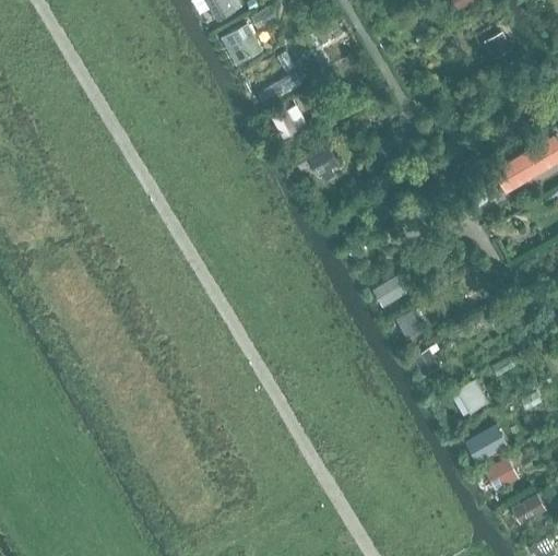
[(228,0),(203,0),(216,22),(235,11),(228,0)]
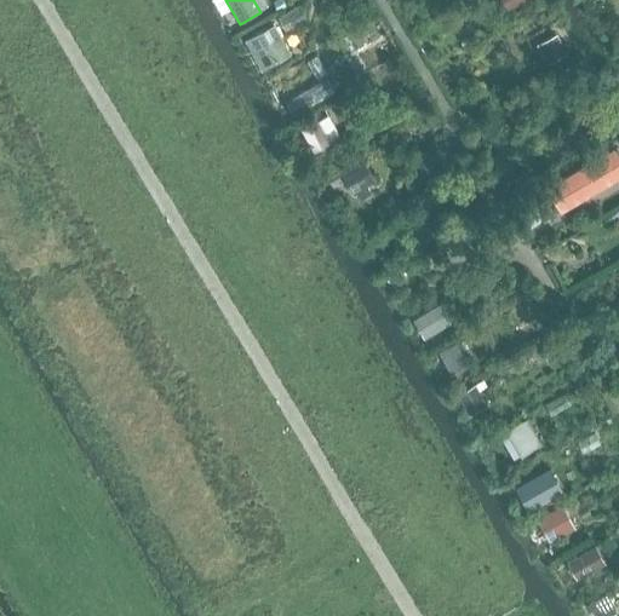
[(500,0),(508,12),(528,0),(500,0)]
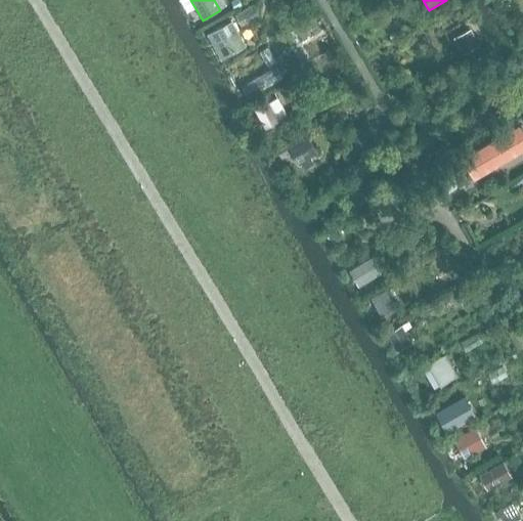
[(236,1),(230,4),(234,11),(241,7),(236,1)]
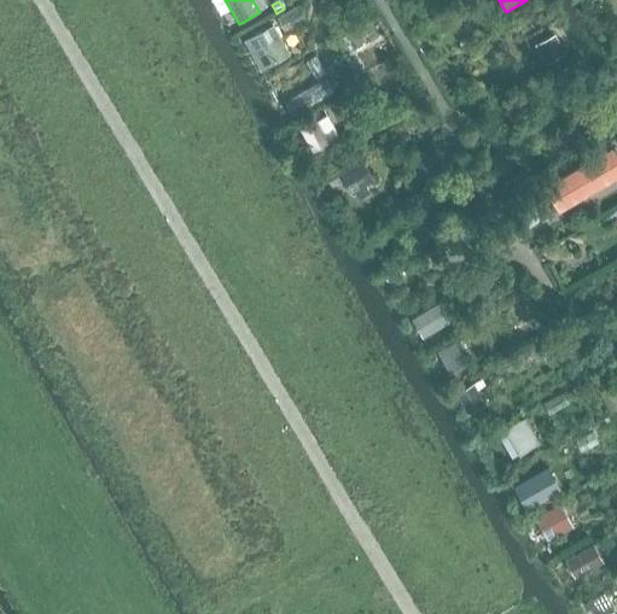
[(273,25),(244,42),(261,72),(290,56),(273,25)]
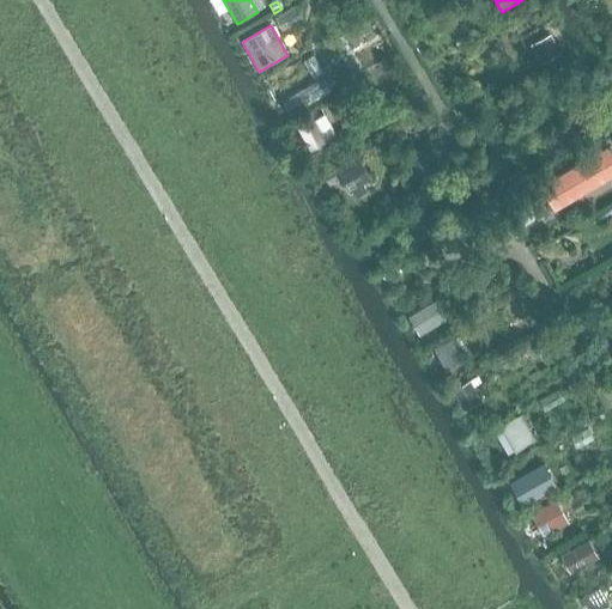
[(551,35),(531,46),(541,65),(561,55),(551,35)]
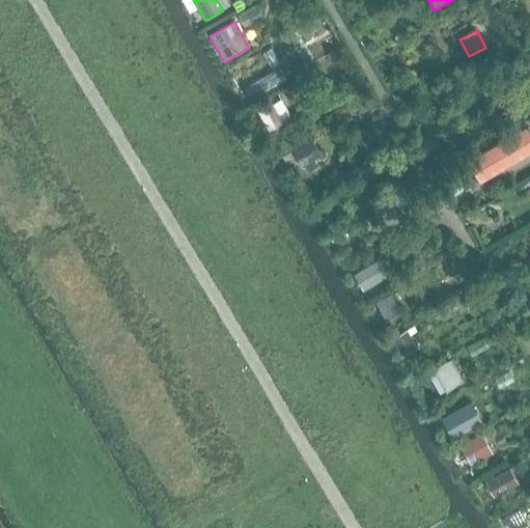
[(495,75),(492,87),(501,90),(505,78),(495,75)]
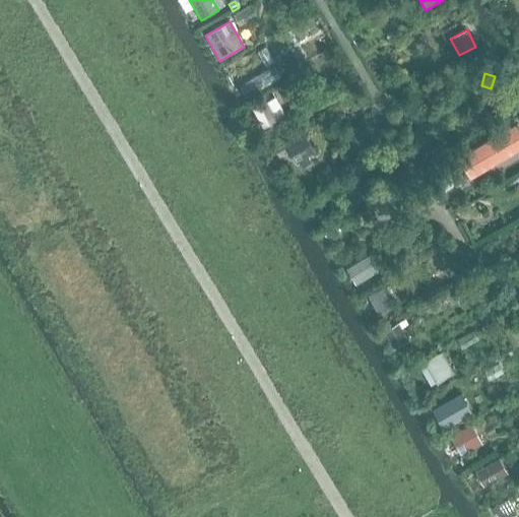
[(275,98),(253,111),(263,129),(285,116),(275,98)]
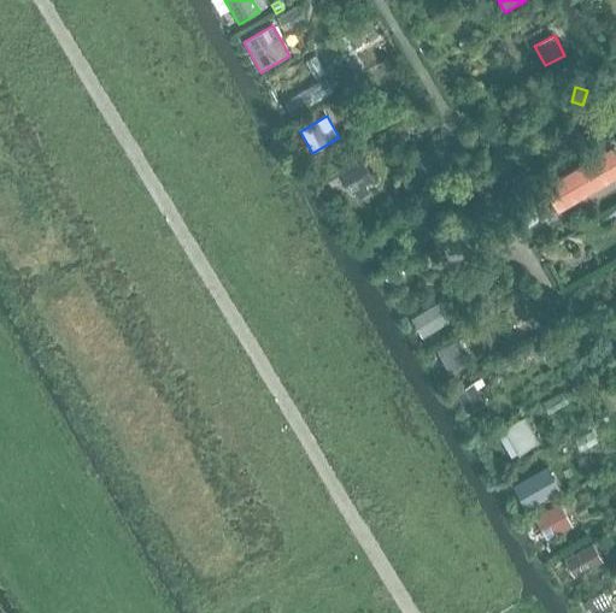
[(615,152),(614,148),(544,189),(558,213),(615,180),(615,152)]
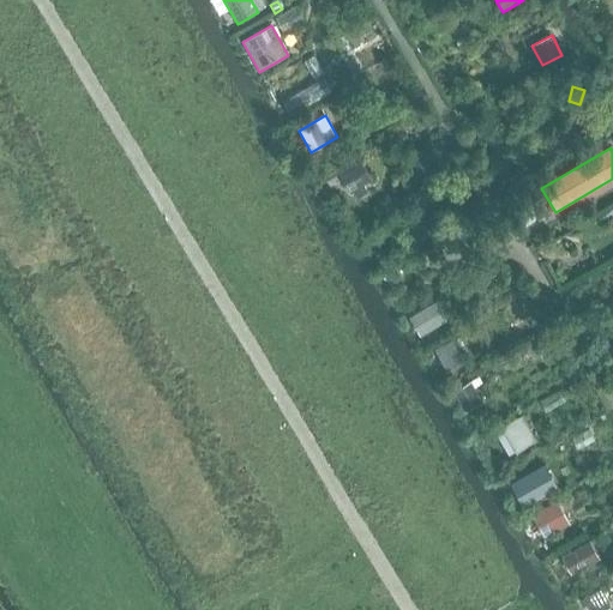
[(352,159),(336,169),(340,176),(341,179),(350,194),(352,194),(358,201),(368,194),(364,187),(372,181),(360,163),(356,165),(352,159)]
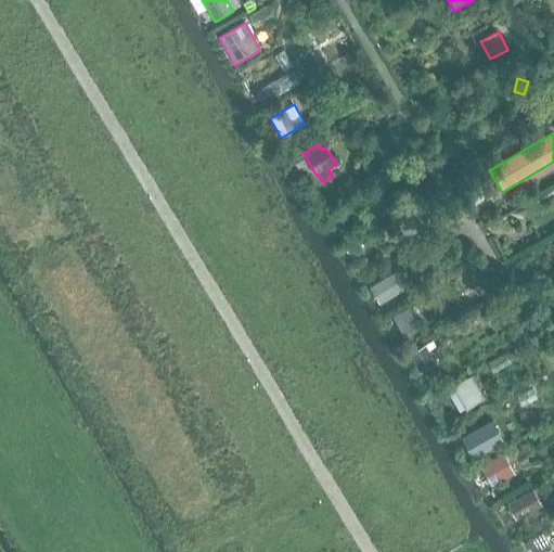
[(394,273),(370,289),(381,306),(404,292),(394,273)]
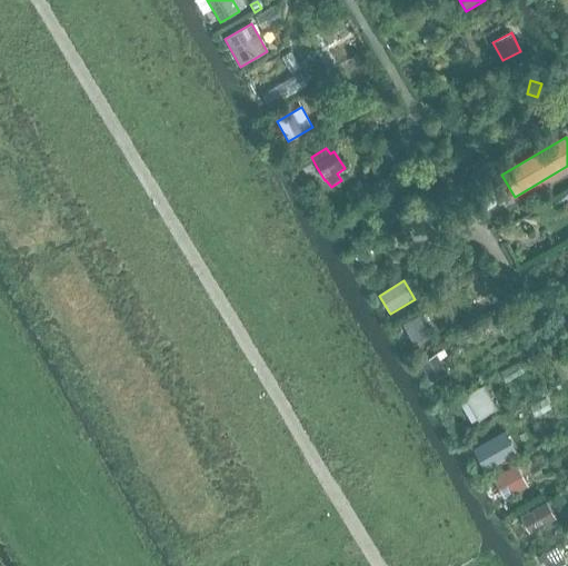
[(418,317),(402,325),(415,346),(430,338),(418,317)]
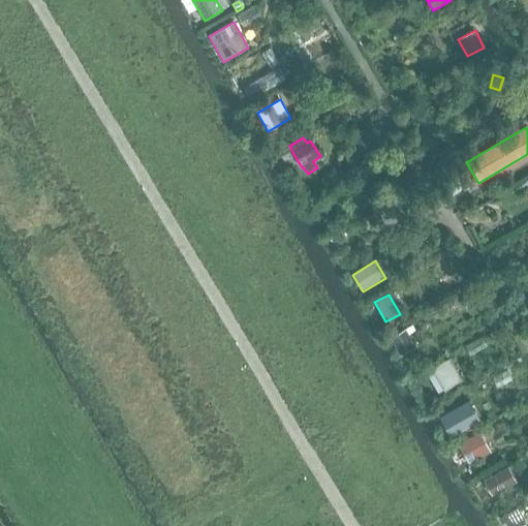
[(412,326),(391,339),(398,352),(413,344),(408,336),(415,332),(412,326)]
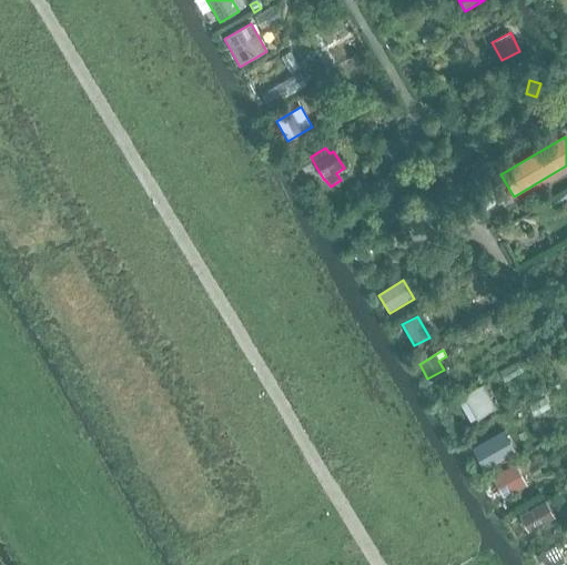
[(483,385),(465,396),(477,419),(496,407),(483,385)]
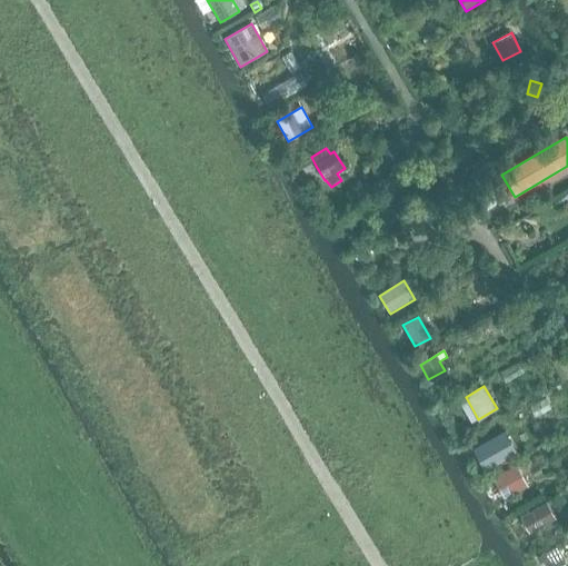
[(504,433),(475,449),(486,469),(516,454),(504,433)]
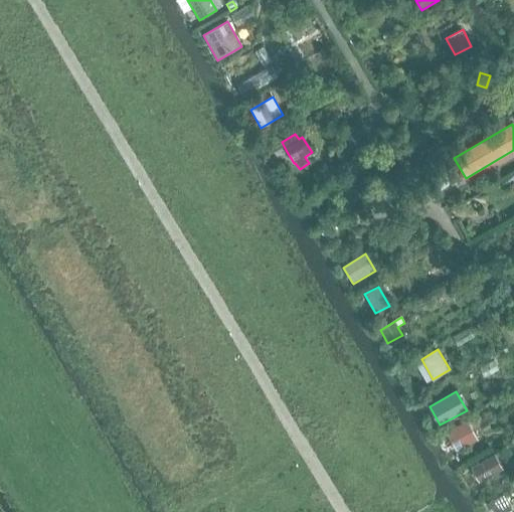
[(468,421),(446,433),(457,452),(478,441),(468,421)]
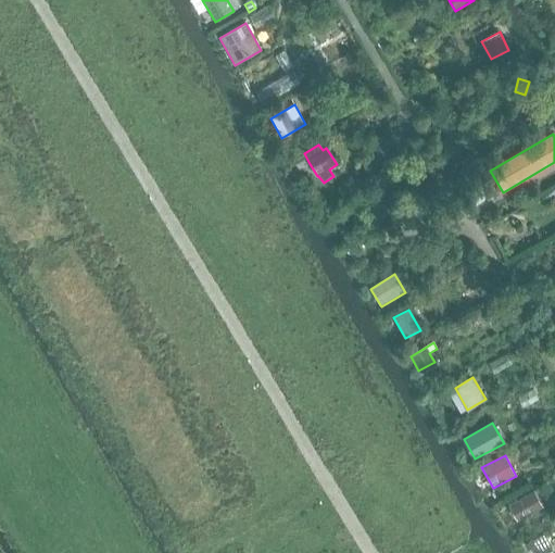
[(534,491),(508,506),(517,523),(543,507),(534,491)]
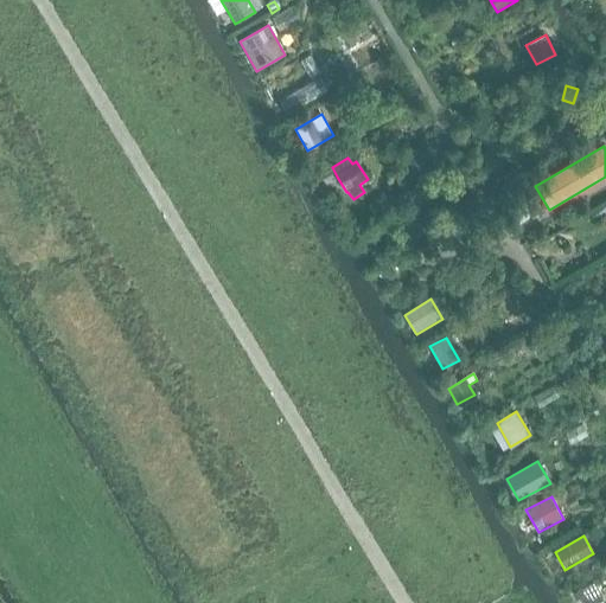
[(594,582),(572,594),(575,601),(580,598),(581,602),(592,602),(603,597),(594,582)]
